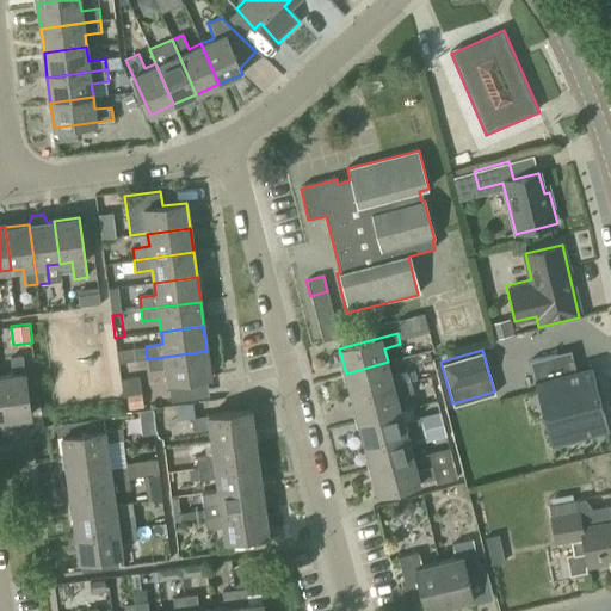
[(207,351),(147,359),(149,370),(166,369),(167,382),(210,376),(207,351)]
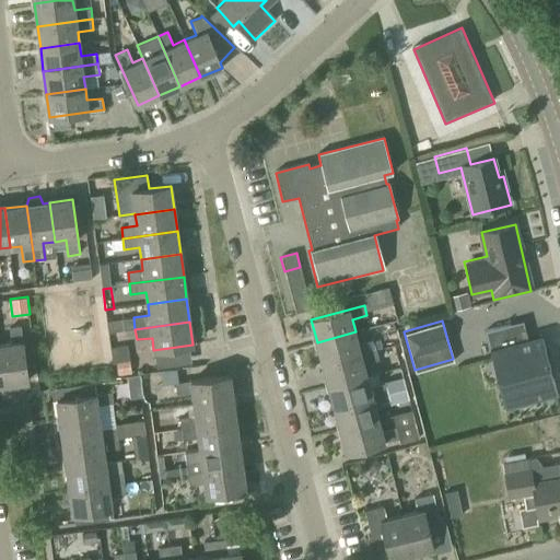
[(522,340),(516,322),(485,330),(492,358),(505,354),(518,403),(557,393),(540,335),(522,340)]
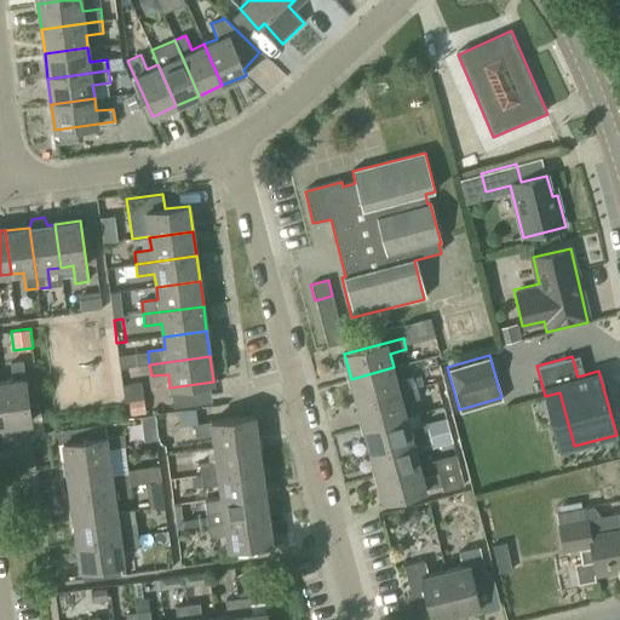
[(0,380),(0,391),(5,425),(30,423),(22,361),(10,362),(12,379),(0,380)]
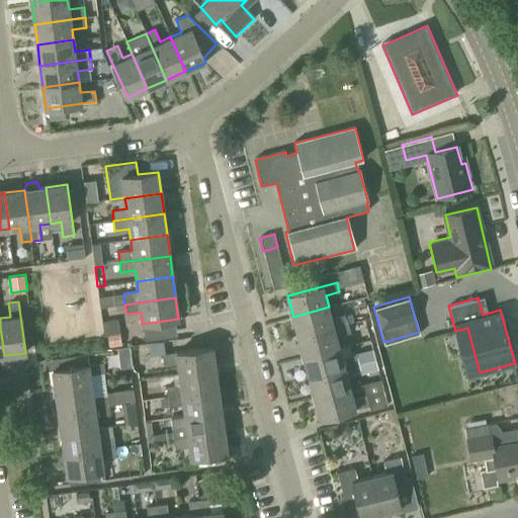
[(298,337),(348,324),(345,314),(332,318),(329,307),(293,317),(298,337)]
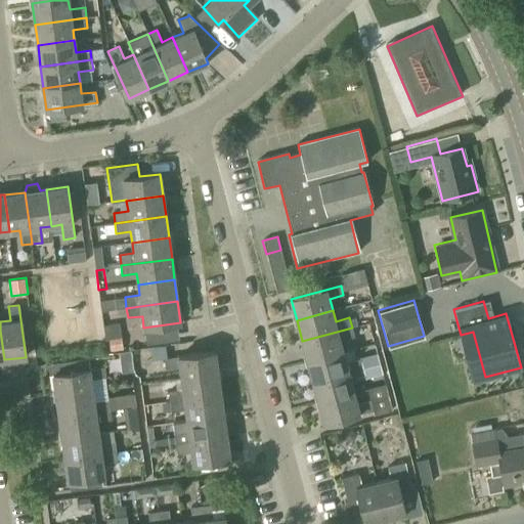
[(308,361),(344,352),(341,341),(354,337),(352,328),(302,341),(308,361)]
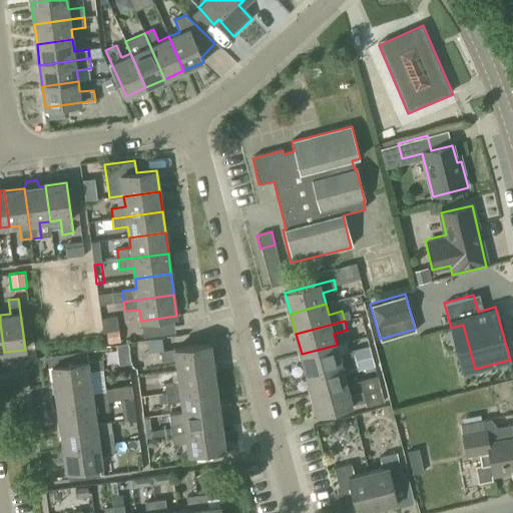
[(177,370),(213,365),(210,344),(163,350),(161,339),(147,341),(148,353),(160,351),(161,362),(175,360),(177,370)]
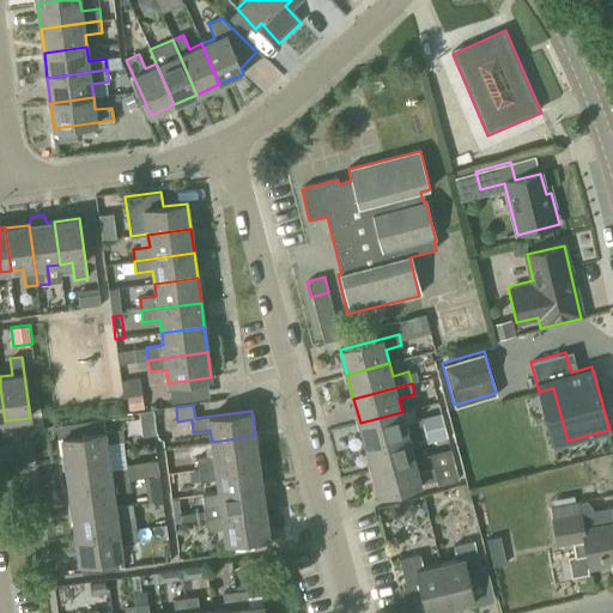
[(155,419),(153,411),(139,412),(140,422),(155,419)]
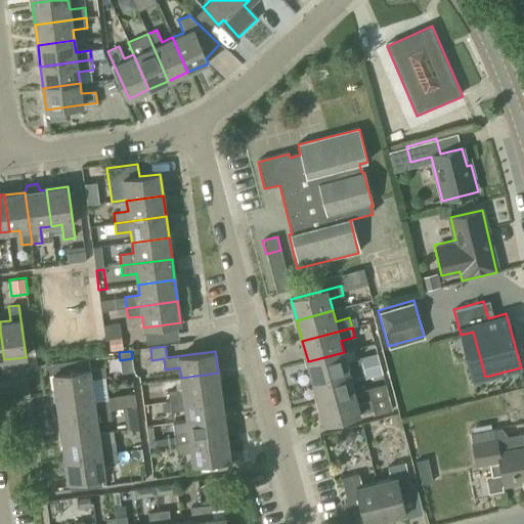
[(313,382),(363,368),(360,358),(346,361),(344,352),(308,361),(313,382)]
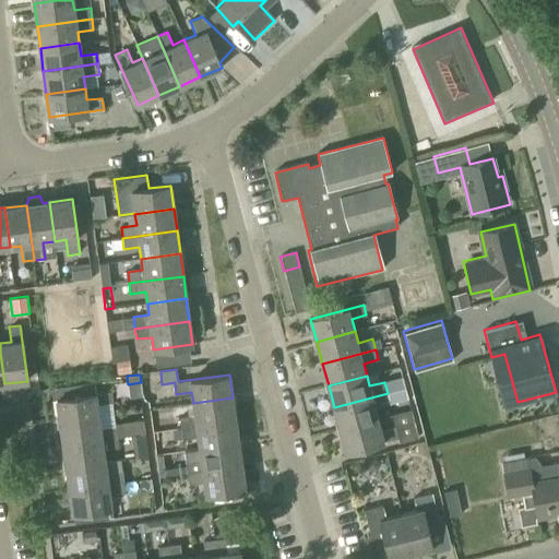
[(98,416),(97,404),(114,402),(113,391),(95,393),(94,383),(60,388),(61,397),(57,399),(59,421),(98,416)]
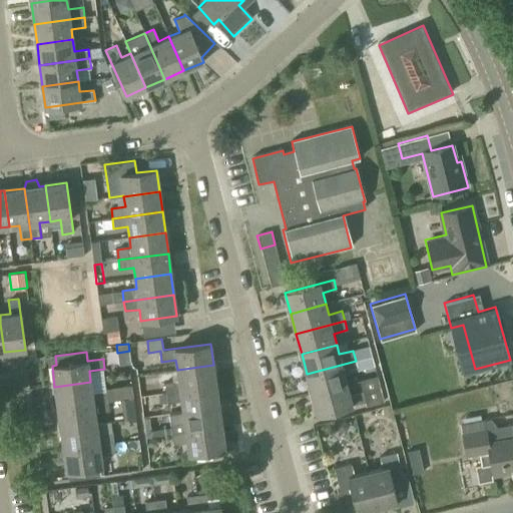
[(348,385),(347,385),(344,373),(358,369),(356,361),(307,374),(313,394),(348,385)]
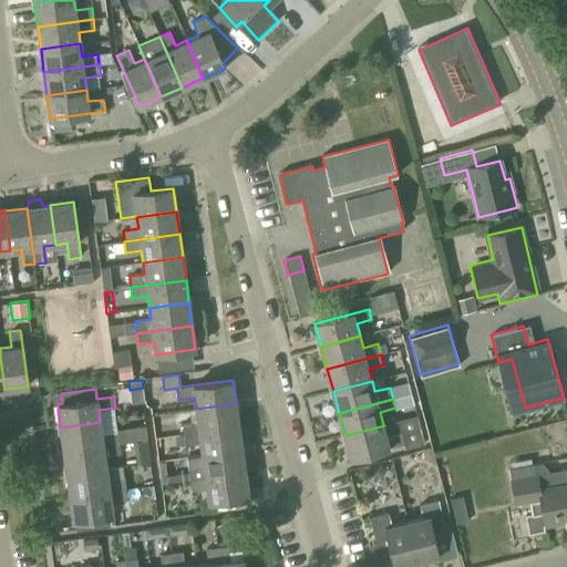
[(183,434),(239,426),(236,403),(196,409),(197,422),(182,424),(183,434)]
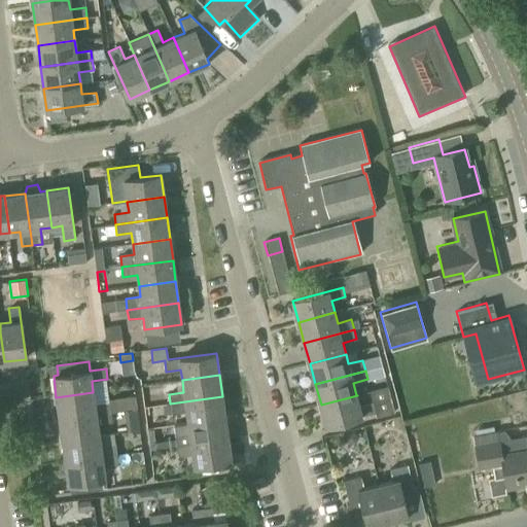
[(128,410),(137,409),(135,395),(108,399),(107,390),(93,392),(56,397),(59,419),(110,412),(128,410)]
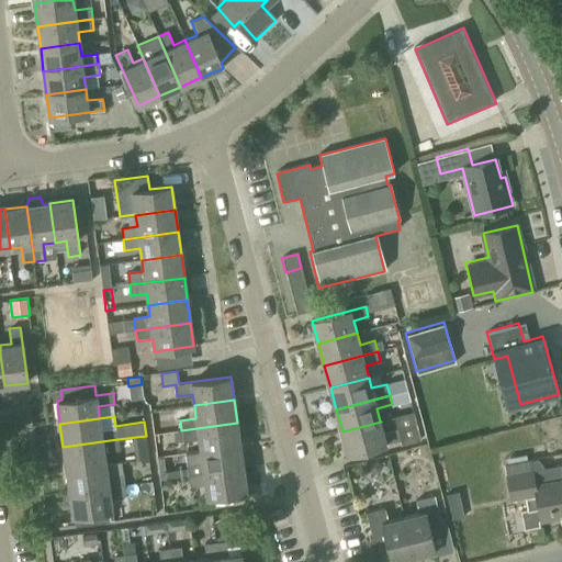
[(381,422),(343,431),(348,454),(402,440),(395,417),(380,422),(381,422)]
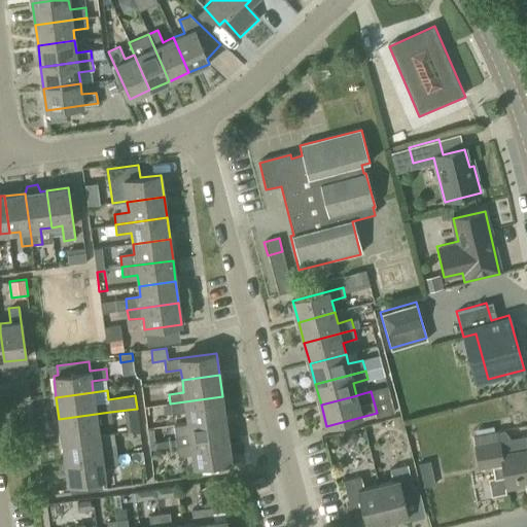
[(187,422),(224,417),(222,396),(170,403),(172,414),(186,412),(187,422)]
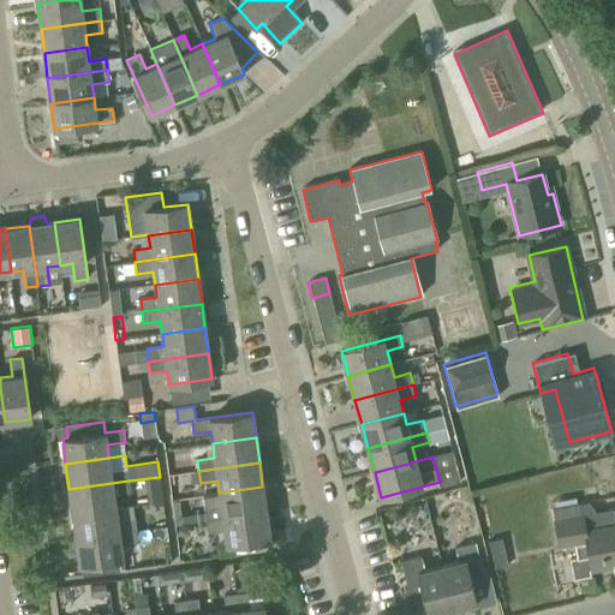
[(150,488),(161,485),(160,477),(149,478),(150,488)]
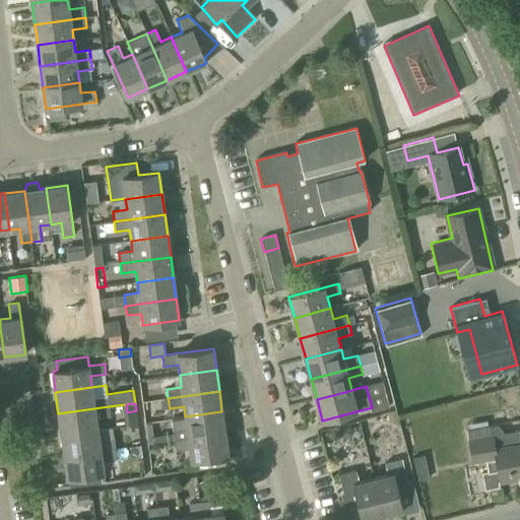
[(111,416),(109,406),(58,413),(61,434),(96,430),(96,429),(95,418),(111,416)]
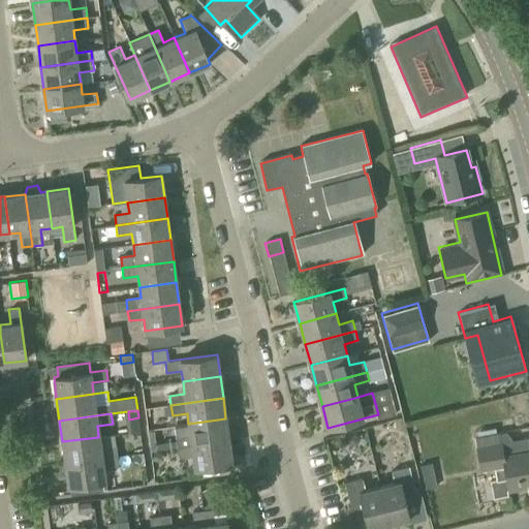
[(177,447),(228,440),(225,418),(188,424),(188,425),(174,427),(177,447)]
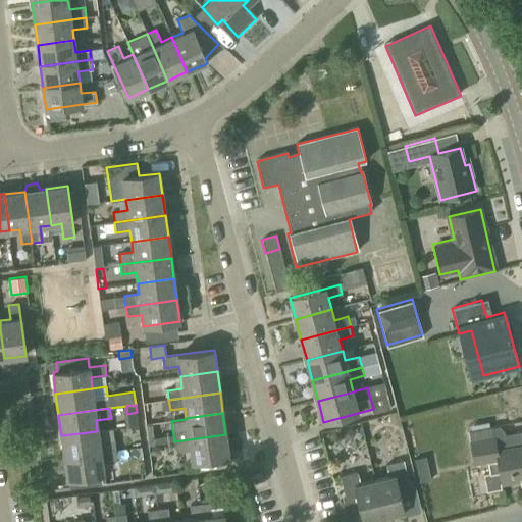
[(521,475),(521,445),(497,450),(494,437),(492,427),(469,431),(474,463),(487,461),(489,473),(484,474),(487,490),(500,487),(500,488),(502,488),(501,484),(517,481),(516,476),(521,475)]
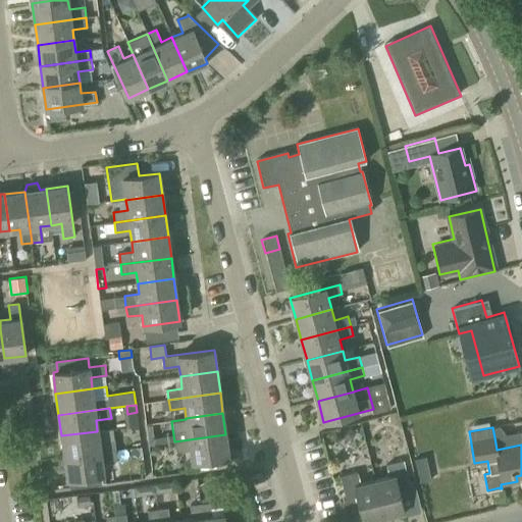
[(100,452),(115,450),(113,428),(97,430),(97,431),(61,435),(64,457),(100,452)]
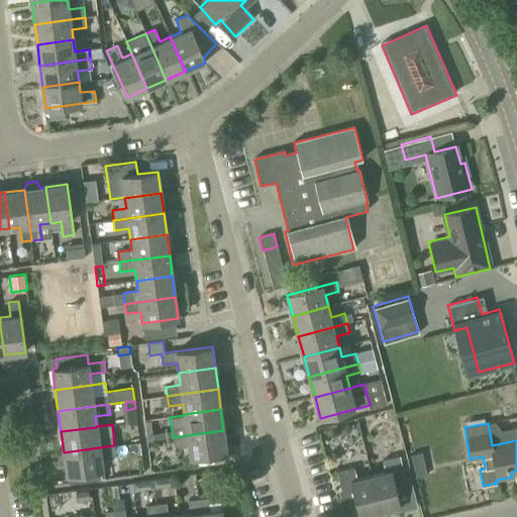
[(223,430),(173,437),(174,447),(188,446),(189,456),(226,451),(223,430)]
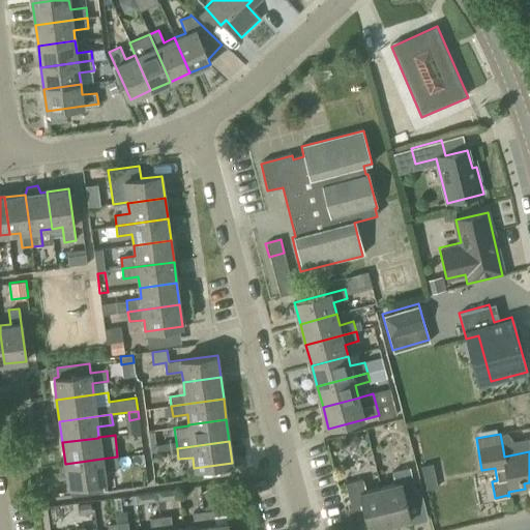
[(101,459),(65,464),(68,486),(70,496),(106,492),(102,469),(119,467),(117,457),(101,459)]
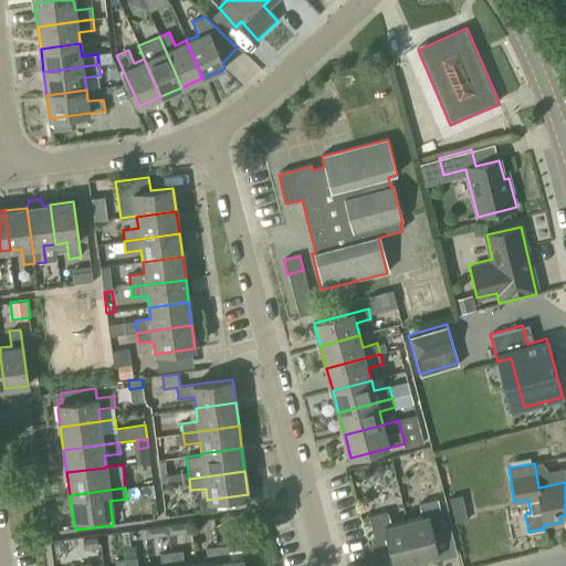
[(406,520),(416,565),(423,565),(422,556),(439,552),(431,526),(443,523),(438,499),(419,504),(421,516),(406,520)]
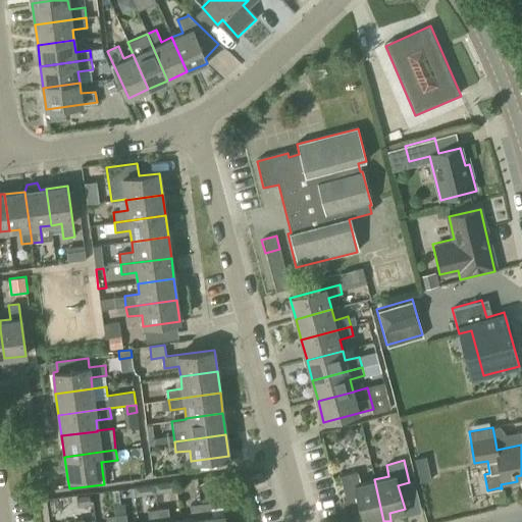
[(428,468),(417,471),(419,482),(431,480),(428,468)]
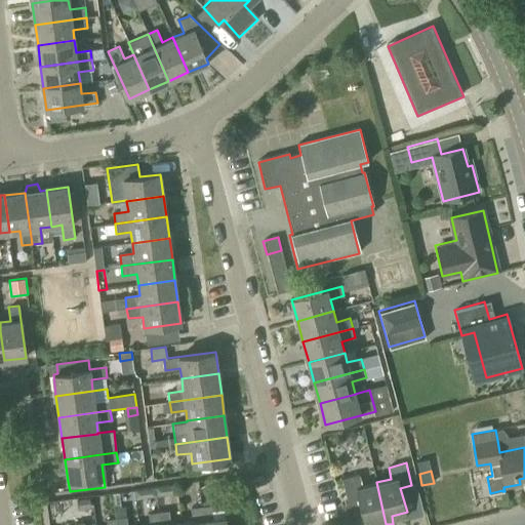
[(386,524),(376,482),(361,486),(358,474),(341,478),(350,511),(360,508),(364,524),(378,520),(379,524),(386,524)]
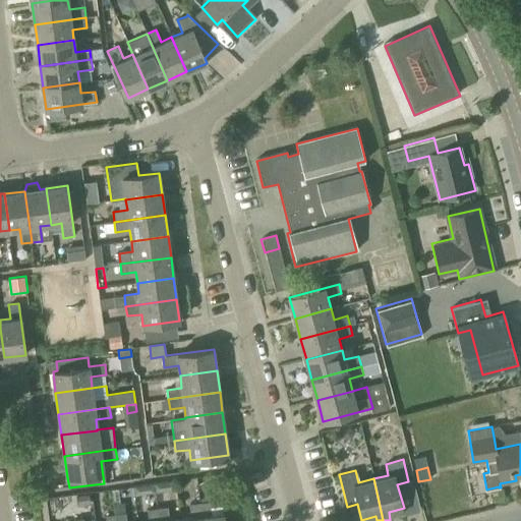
[(180,520),(201,520),(198,498),(189,499),(190,504),(189,504),(191,517),(180,519),(180,520)]
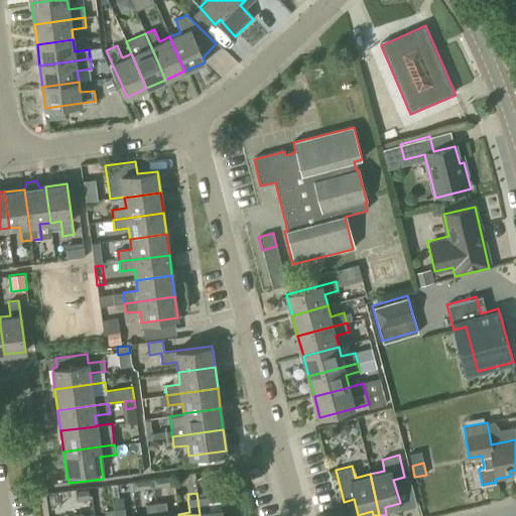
[(197,493),(200,515),(221,515),(220,508),(210,510),(208,493),(198,494),(198,493),(197,493)]
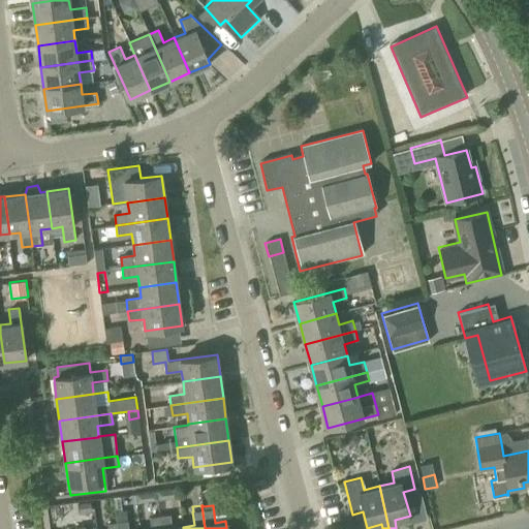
[(128,528),(126,510),(117,511),(118,522),(118,528),(128,528)]
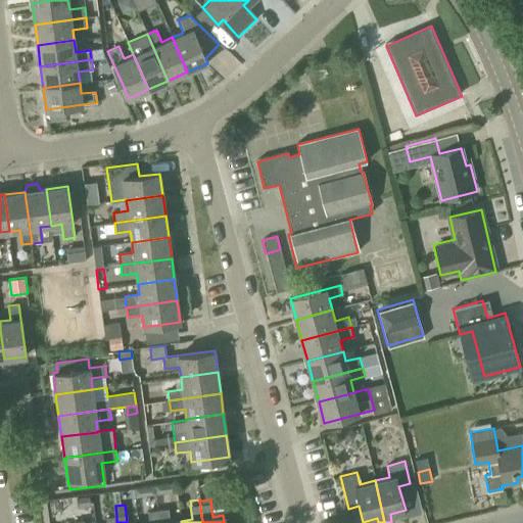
[(181,522),(181,521),(171,522),(169,509),(157,511),(158,522),(181,522)]
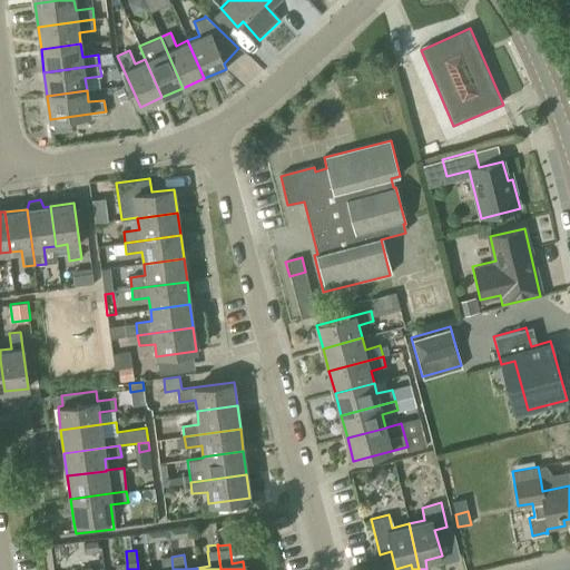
[(173,569),(172,557),(161,558),(163,569),(173,569)]
